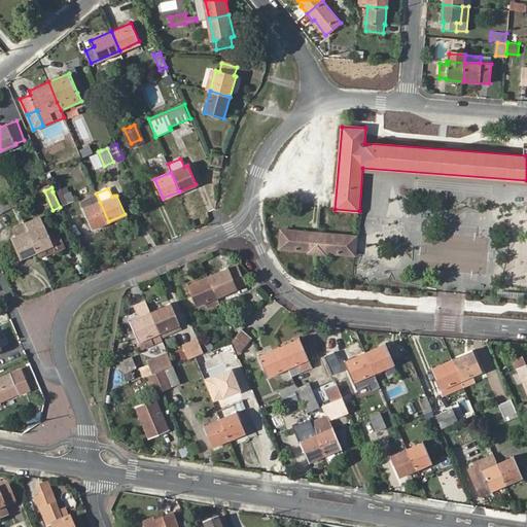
[(53,191),(60,207),(67,204),(61,189),(60,189),(53,191)]
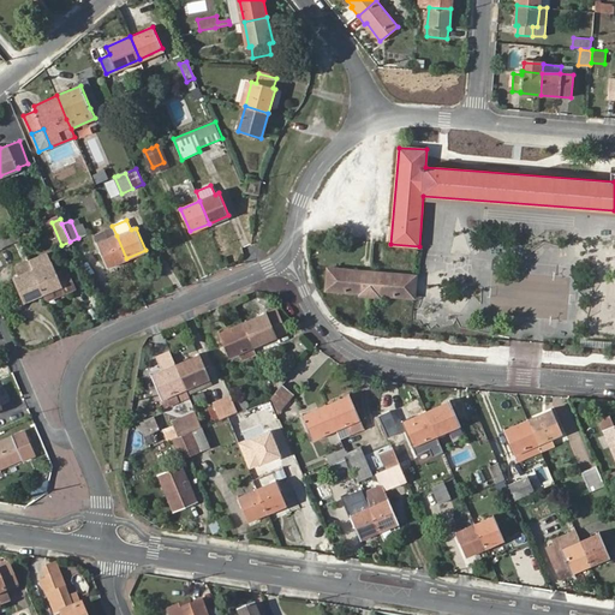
[(21,242),(17,232),(0,238),(0,251),(4,250),(3,249),(21,242)]
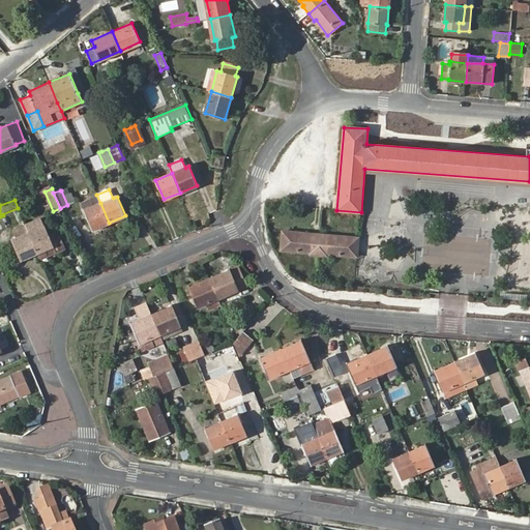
[(91,230),(109,223),(100,203),(84,210),(91,230)]
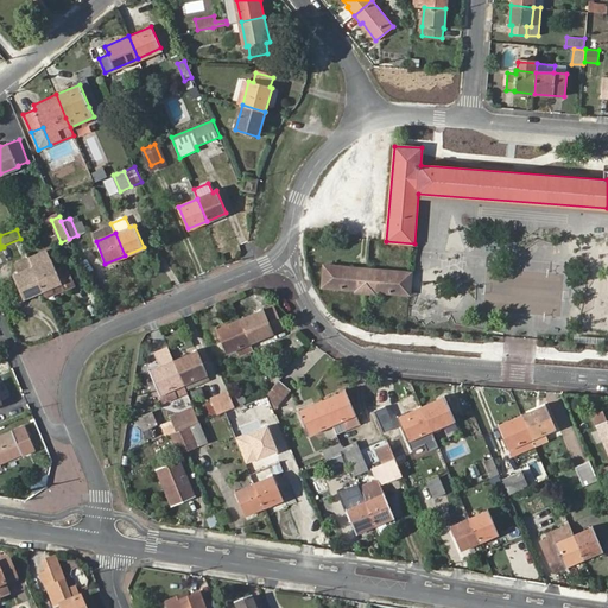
[(42,290),(45,296),(63,287),(52,260),(46,263),(43,253),(29,259),(30,260),(33,268),(42,290)]
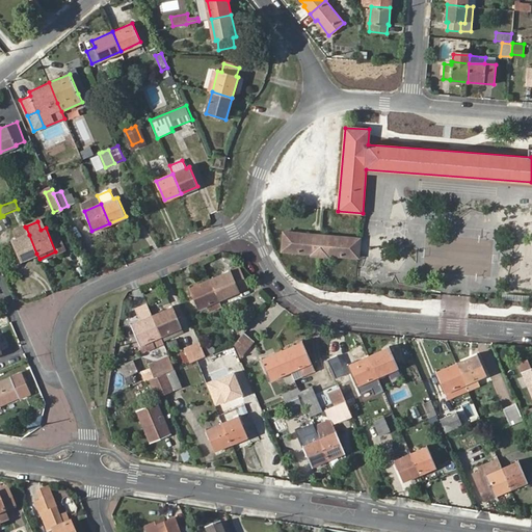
[(21,261),(36,254),(29,235),(26,228),(15,233),(18,239),(12,241),(21,261)]
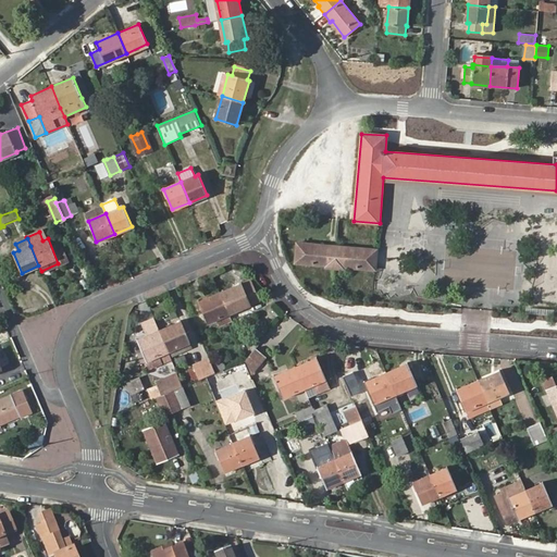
[(297,243),(296,262),(322,264),(322,267),(348,269),(348,267),(375,269),(378,249),(297,243)]
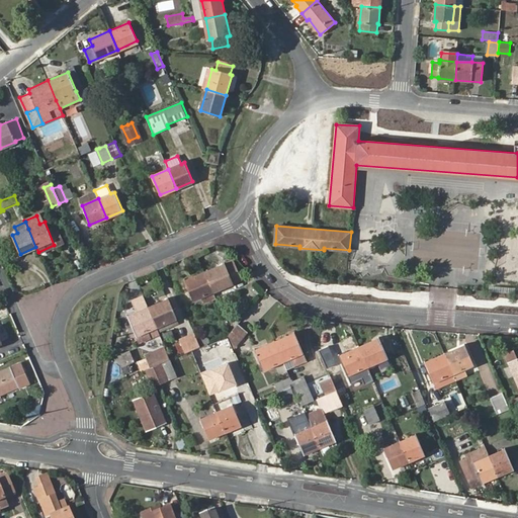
[(56,227),(49,230),(54,245),(62,241),(56,227)]
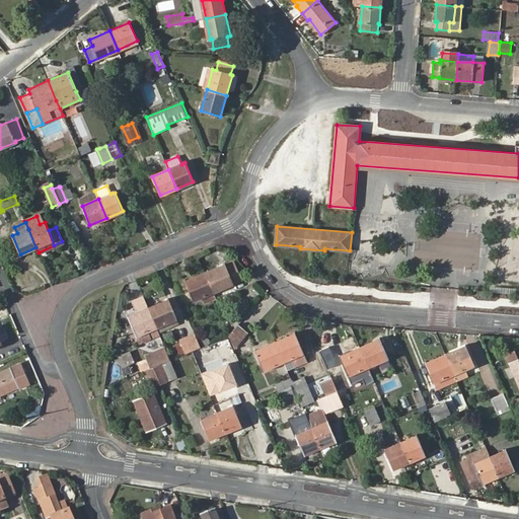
[(225,265),(205,273),(213,292),(233,284),(225,265)]
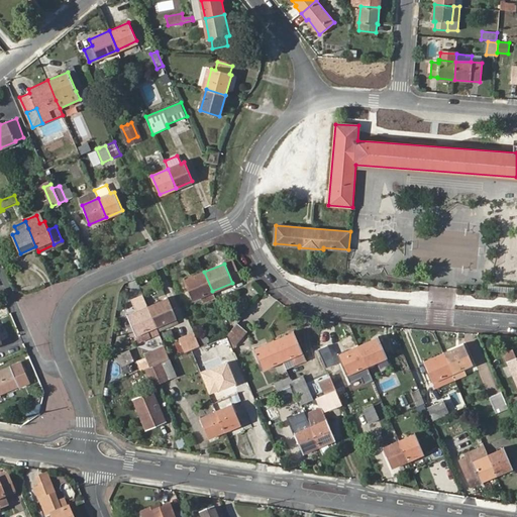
[(212,291),(204,272),(185,281),(193,299),(200,296),(204,303),(215,299),(212,291)]
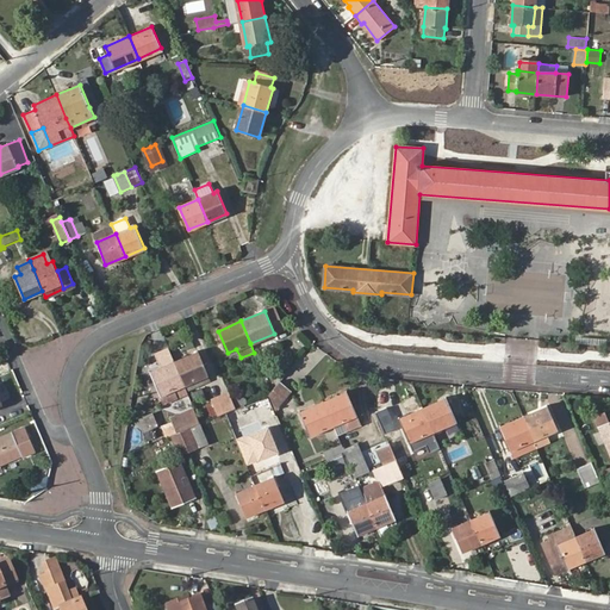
[(199,353),(175,362),(185,385),(209,375),(199,353)]
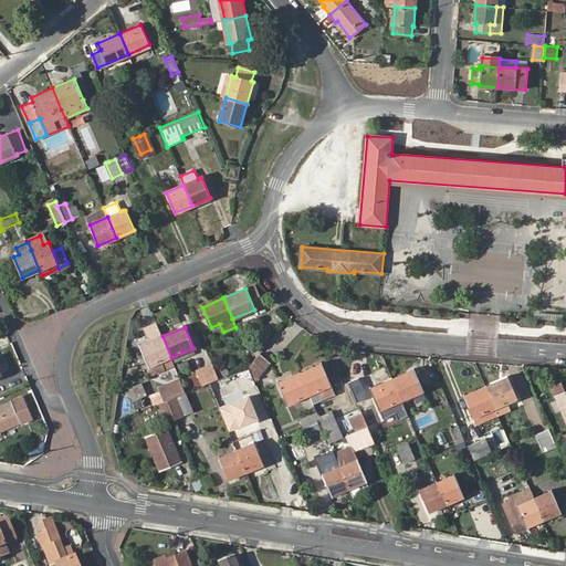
[(171,357),(163,336),(140,346),(149,367),(150,366),(153,374),(167,367),(164,360),(171,357)]
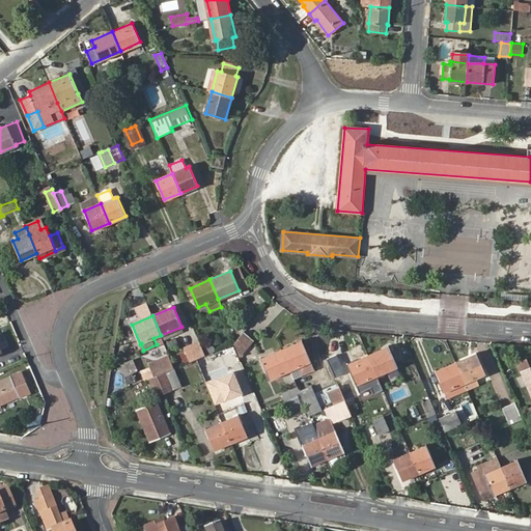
[(182,327),(161,335),(163,341),(184,332),(182,327)]
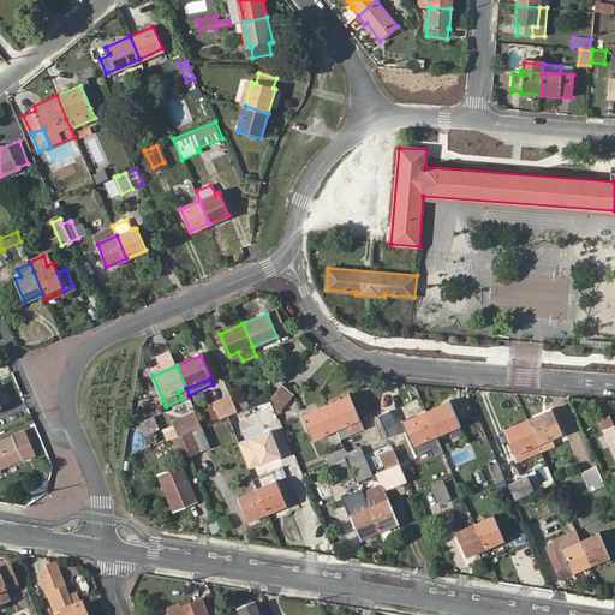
[(282,384),(274,395),(270,400),(276,415),(293,395),(282,384)]
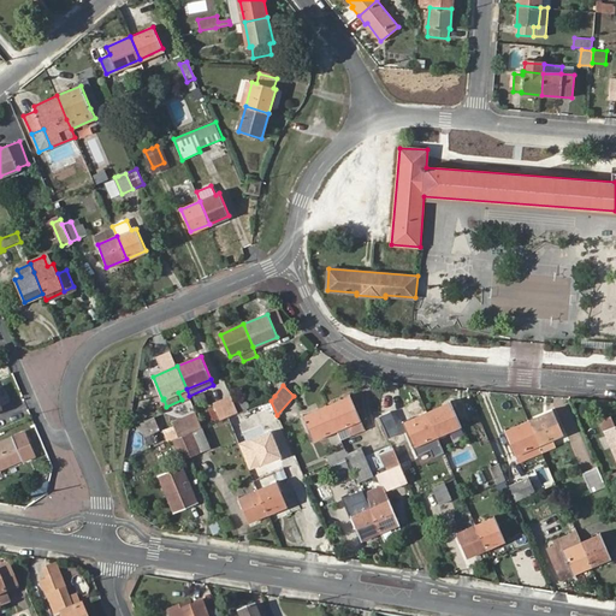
[(351,396),(326,407),(336,430),(339,438),(365,427),(351,396)]
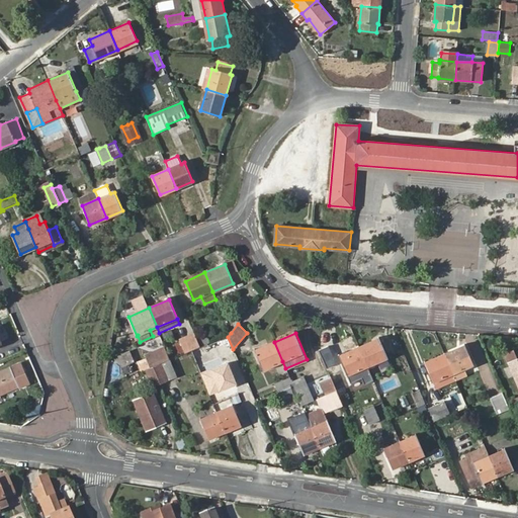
[(201,347),(195,334),(180,340),(186,353),(201,347)]
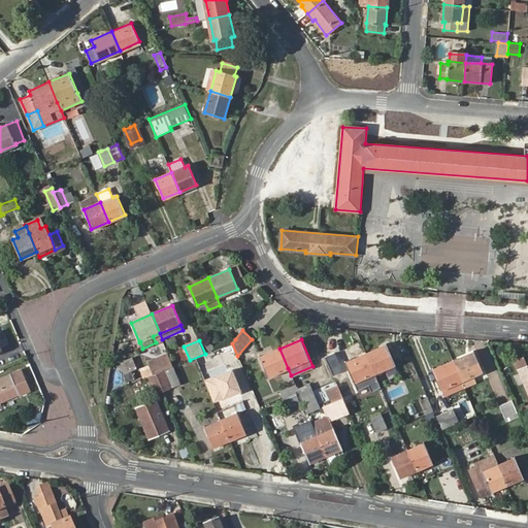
[(216,355),(222,368),(238,361),(231,344),(215,352),(216,355)]
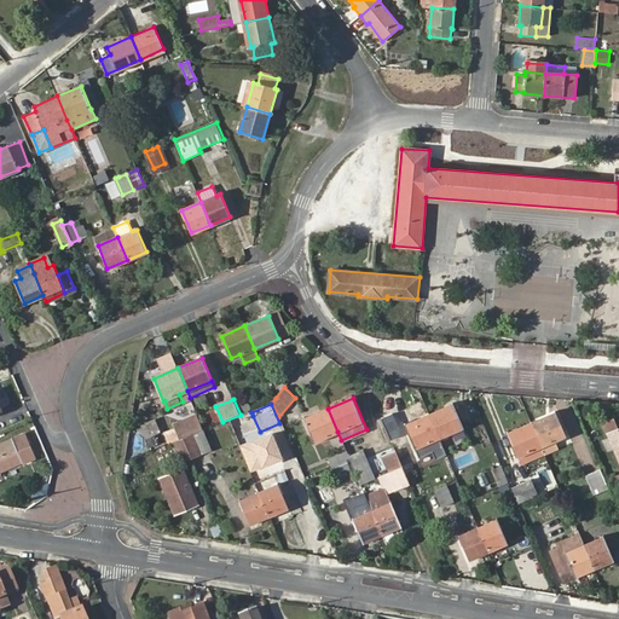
[(452,405),(428,415),(438,437),(462,427),(452,405)]
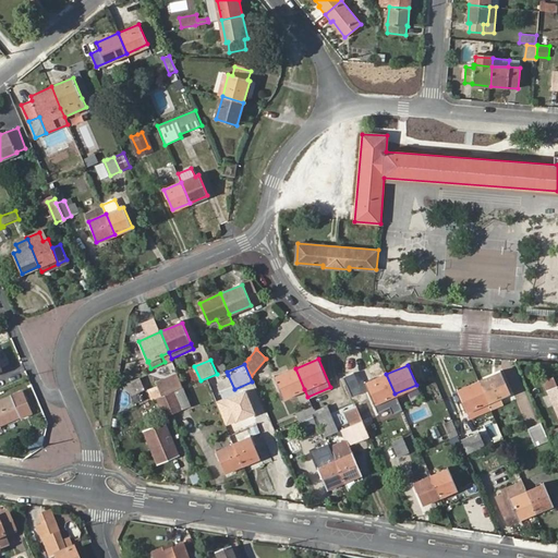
[(304,389),(295,368),(275,377),(282,398),(304,389)]
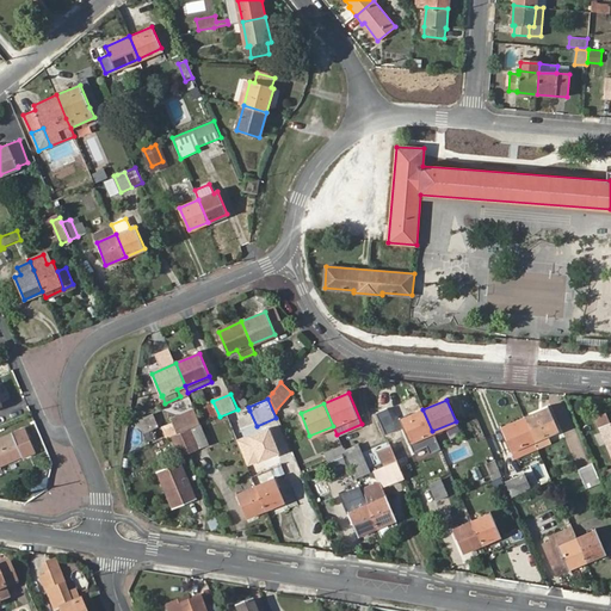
[(548,408),(524,418),(534,440),(538,449),(550,444),(547,434),(557,430),(548,408)]
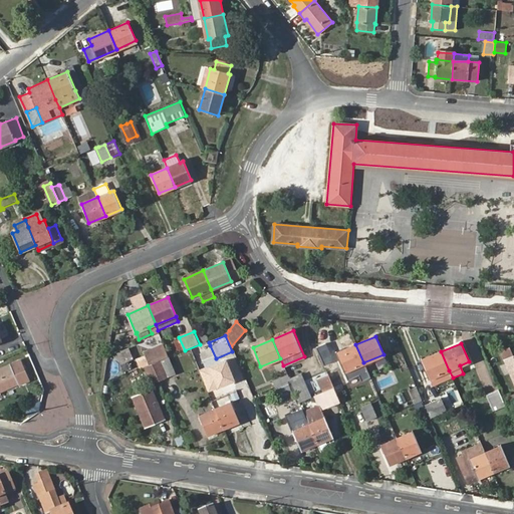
[(144,352),(149,364),(153,363),(160,360),(168,357),(169,356),(164,344),(144,352)]
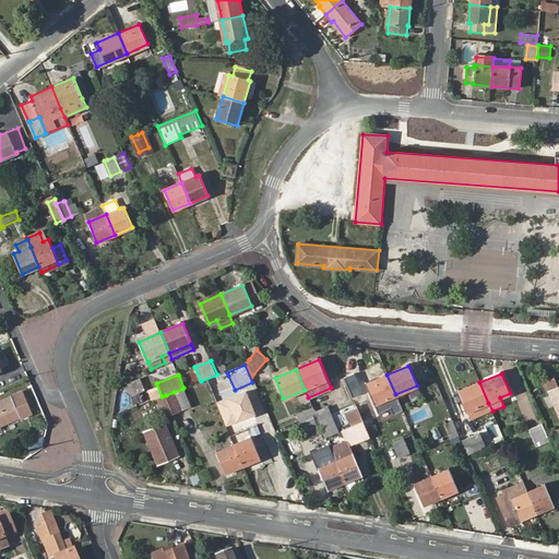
[(395,394),(387,375),(365,383),(373,404),(395,394)]
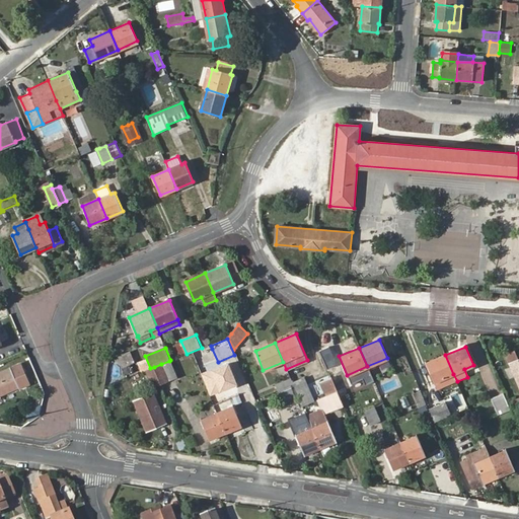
[(215,363),(218,362),(212,349),(209,350),(215,363)]
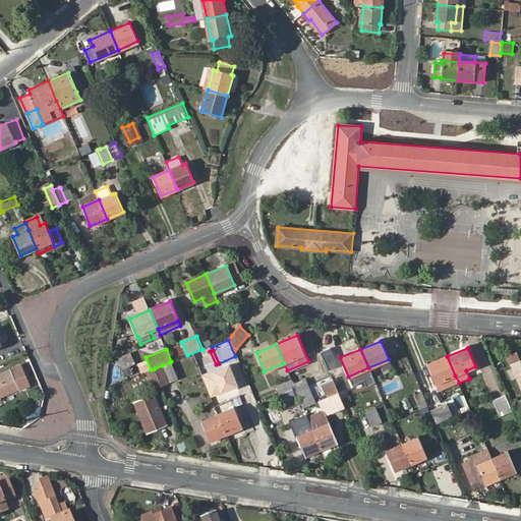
[(511,364),(520,388),(520,359),(520,360),(517,352),(508,356),(511,364)]
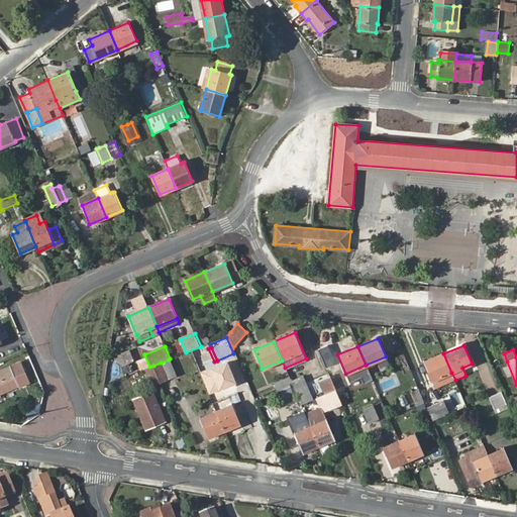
[(451,373),(443,353),(424,362),(431,381),(432,381),(451,373)]
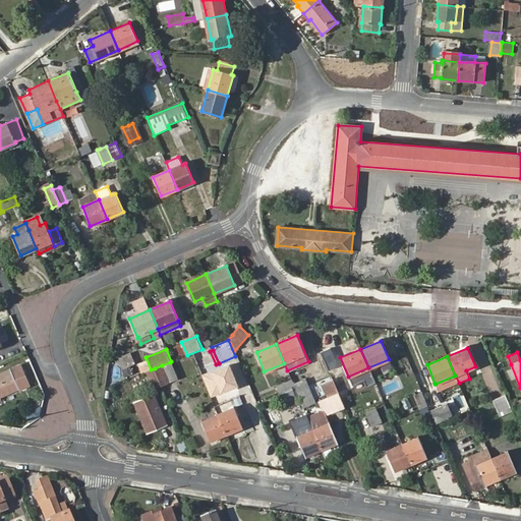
[(170,362),(162,365),(168,382),(177,379),(170,362)]
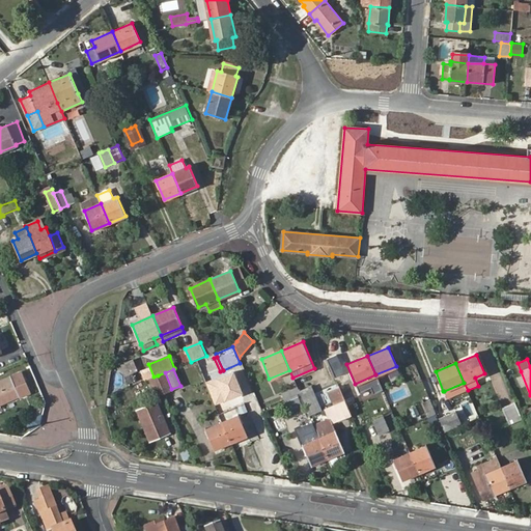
[(171,389),(165,372),(158,375),(165,393),(171,389)]
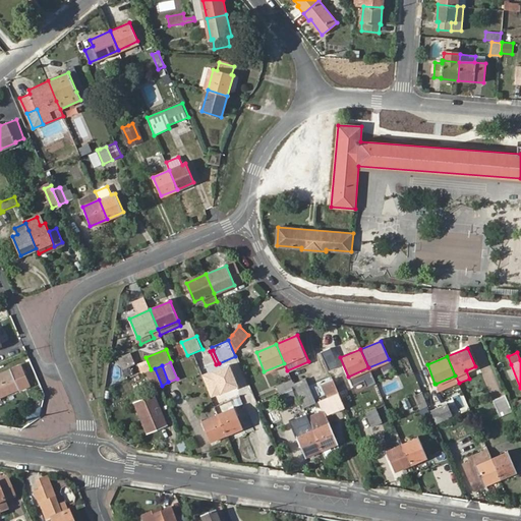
[(162,386),(155,368),(151,369),(147,371),(154,389),(162,386)]
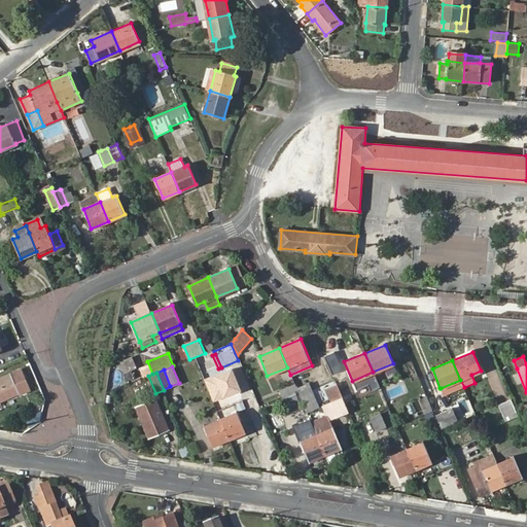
[(0,378),(0,400),(20,392),(11,374),(0,378)]
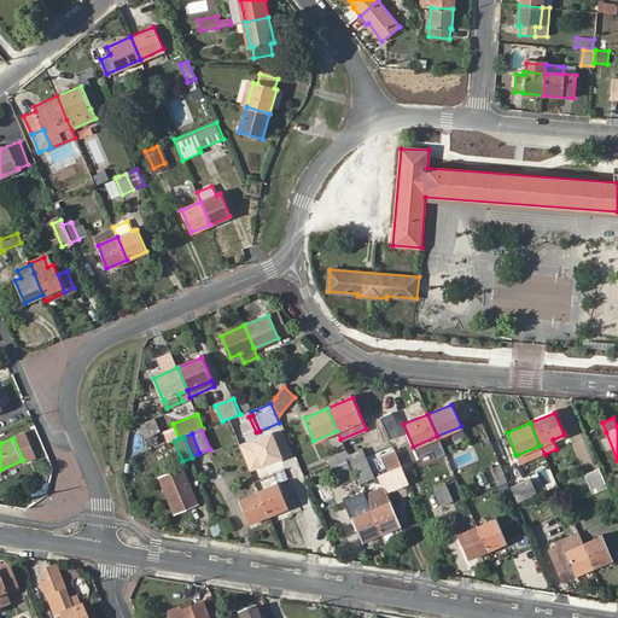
[(402,445),(394,449),(401,465),(404,473),(413,470),(402,445)]
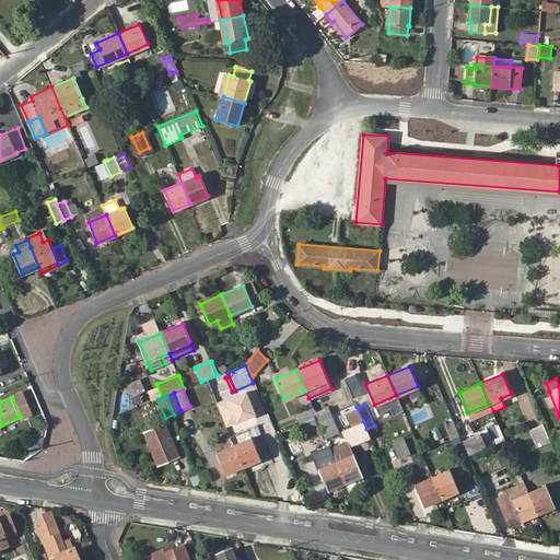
[(493,411),(489,404),(468,412),(471,420),(493,411)]
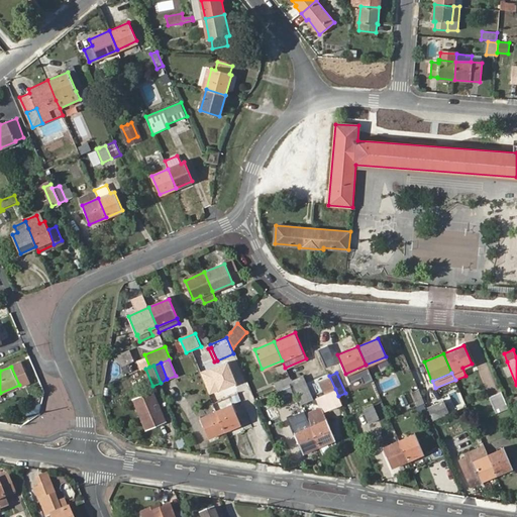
[(335,389),(329,376),(319,380),(325,393),(333,390),(335,389)]
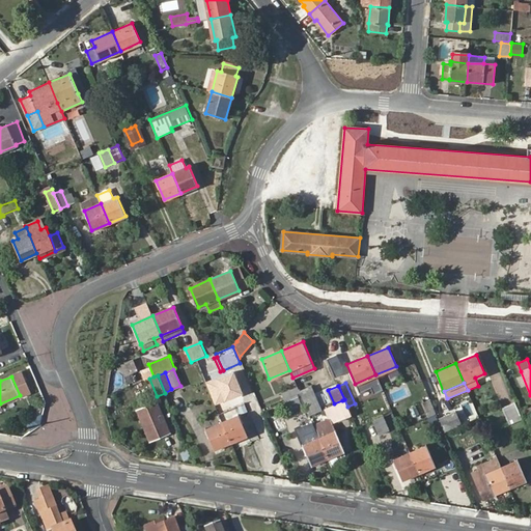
[(299,391),(297,387),(281,394),(283,399),(299,393),(299,391)]
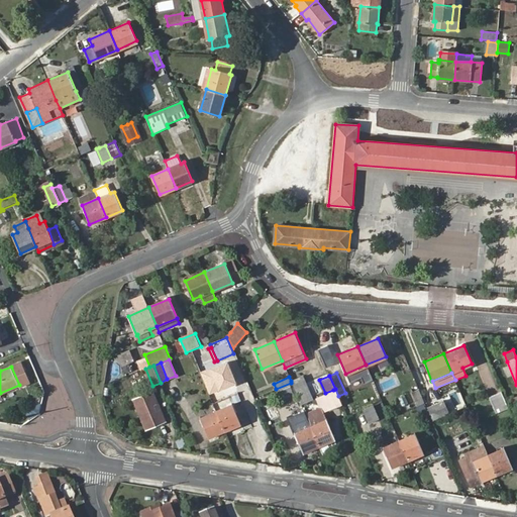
[(303,377),(291,381),(291,383),(295,392),(301,404),(312,399),(303,377)]
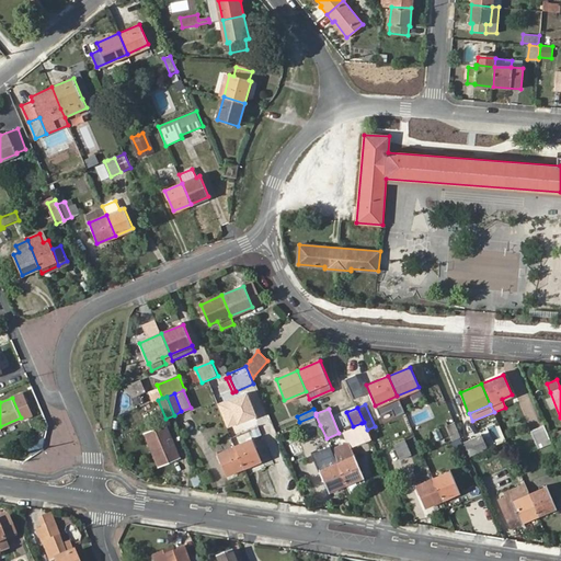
[(232,439),(259,424),(252,414),(227,430),(232,439)]
